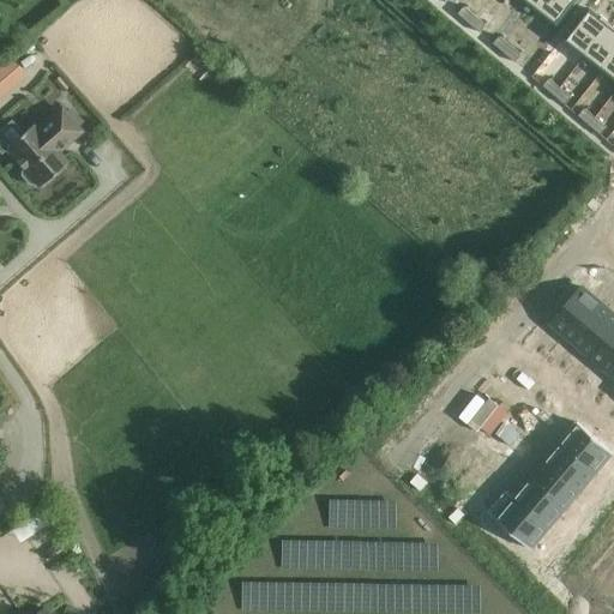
[(524,0),(537,10),(545,0),(524,0)]
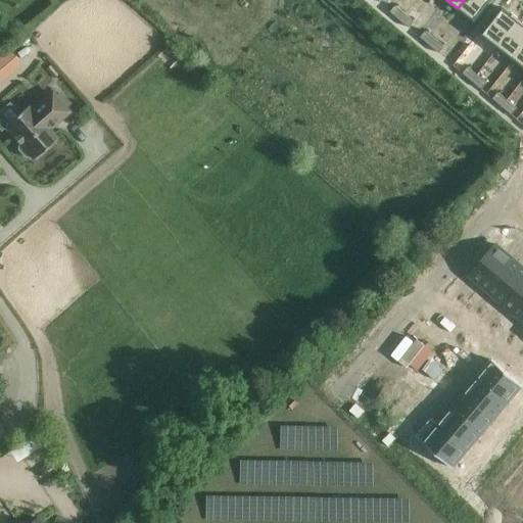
[(464,0),(458,8),(474,21),(490,0),(464,0)]
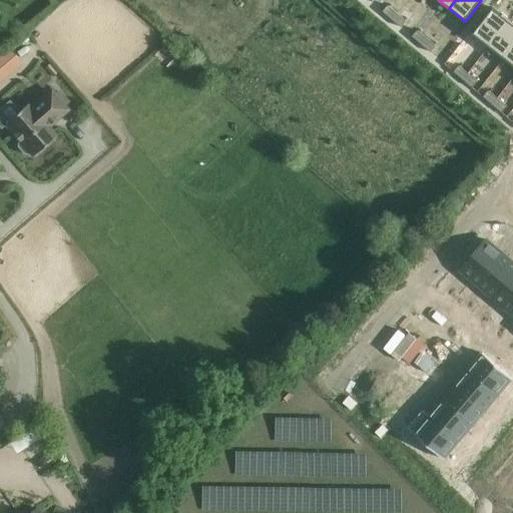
[(388,6),(383,11),(392,19),(397,13),(388,6)]
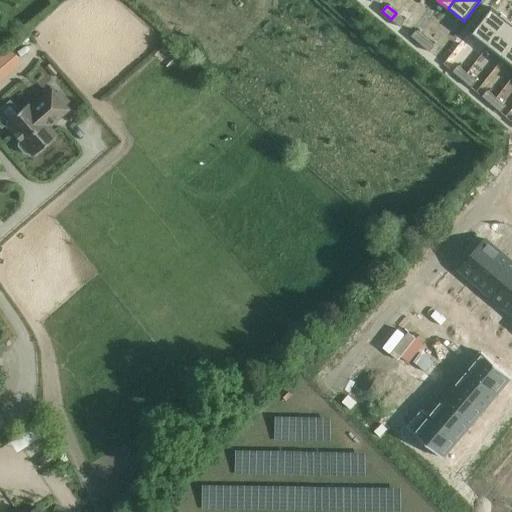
[(493,8),(472,35),(488,47),(508,20),(493,8)]
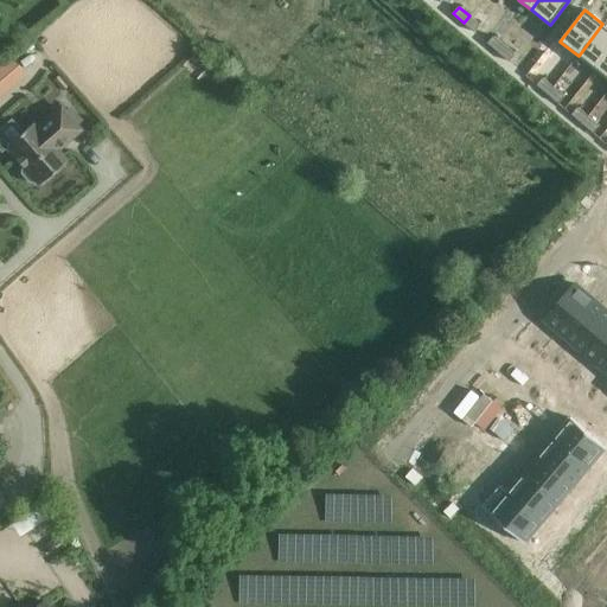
[(470,16),(464,23),(474,32),(480,25),(470,16)]
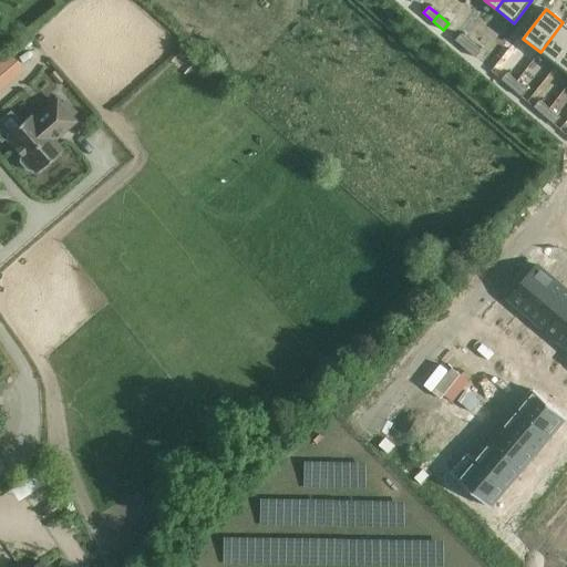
[(566,26),(563,22),(540,52),(557,65),(566,51),(566,26)]
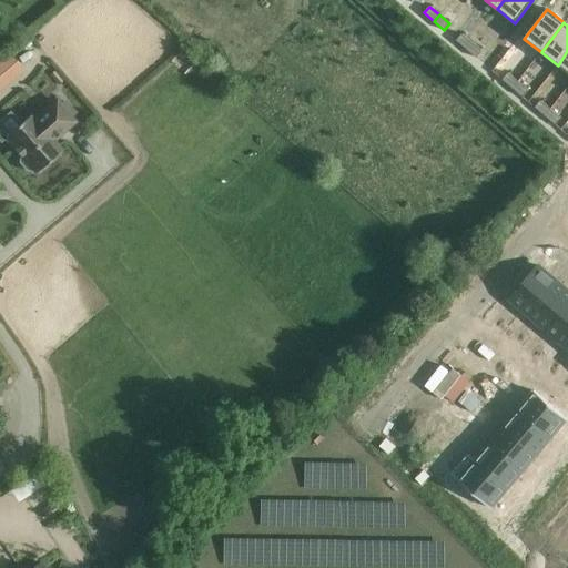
[(463,33),(457,40),(467,49),(473,42),(463,33)]
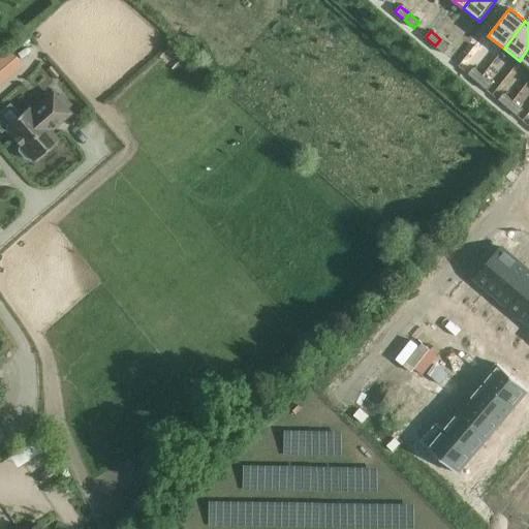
[(440,39),(435,45),(444,54),(449,48),(440,39)]
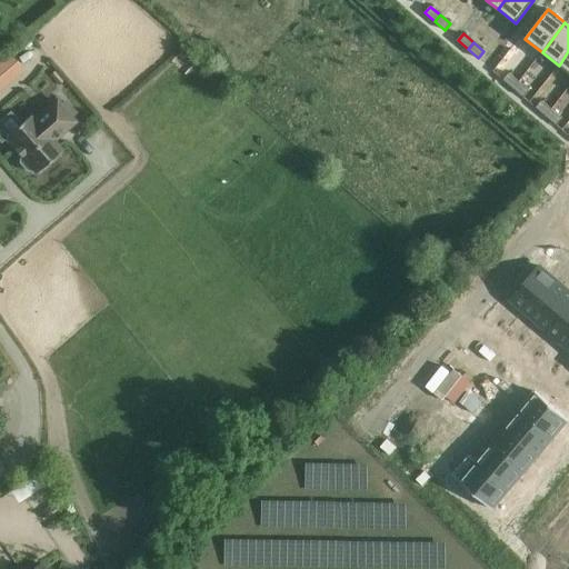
[(568,51),(559,66),(568,72),(568,51)]
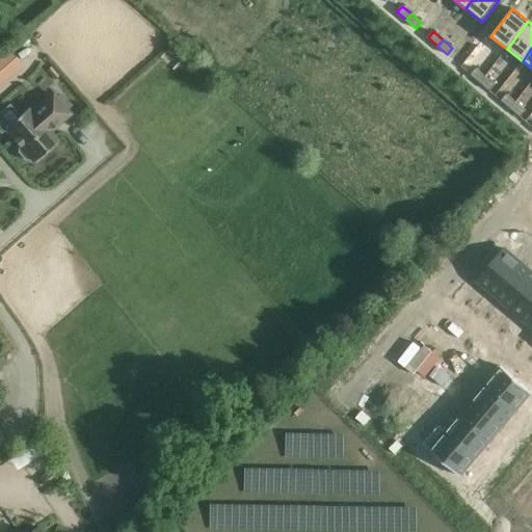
[(0,78),(19,62),(9,51),(0,58),(0,78)]
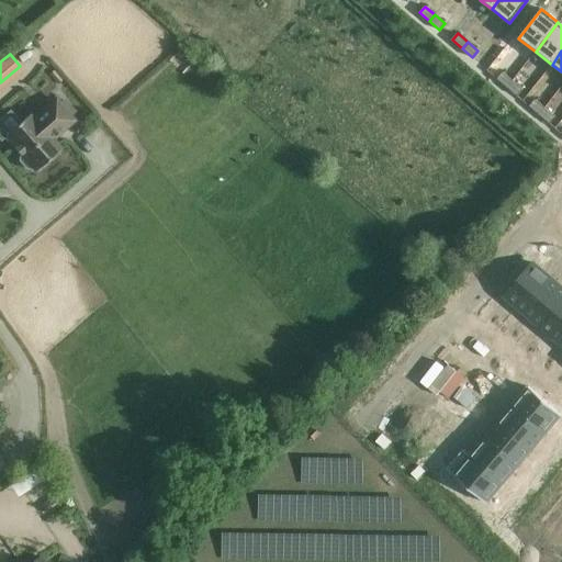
[(503,72),(497,79),(507,87),(513,80),(503,72)]
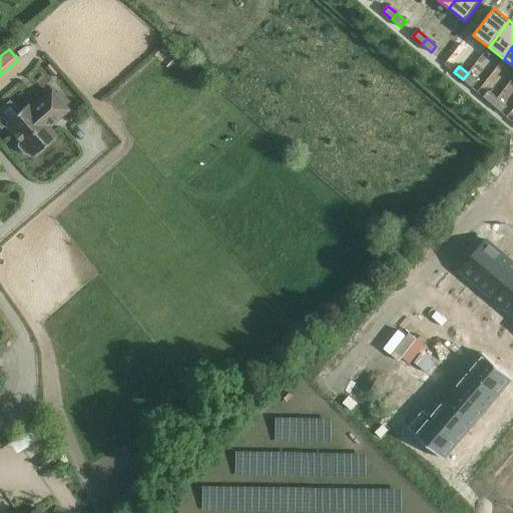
[(468,73),(463,79),(472,87),(477,81),(468,73)]
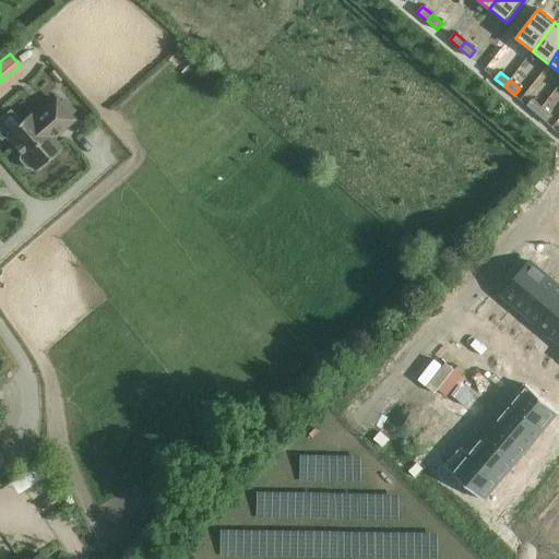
[(533,98),(527,105),(537,114),(543,107),(533,98)]
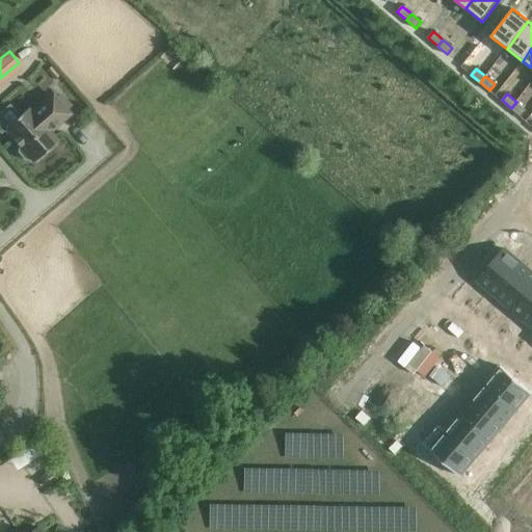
[(57,141),(48,130),(53,127),(54,128),(70,114),(53,95),(32,112),(29,108),(5,128),(21,147),(19,149),(18,152),(24,159),(28,159),(30,158),(34,161),(57,141)]
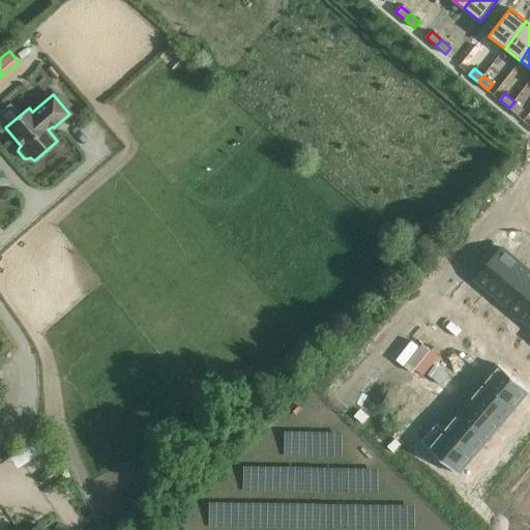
[(514,101),(509,108),(519,116),(524,110),(514,101)]
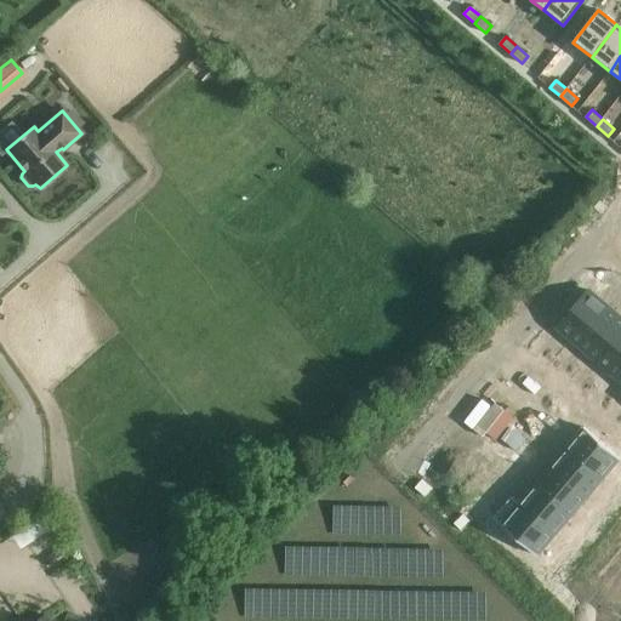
[(590,291),(558,328),(579,346),(610,308),(590,291)]
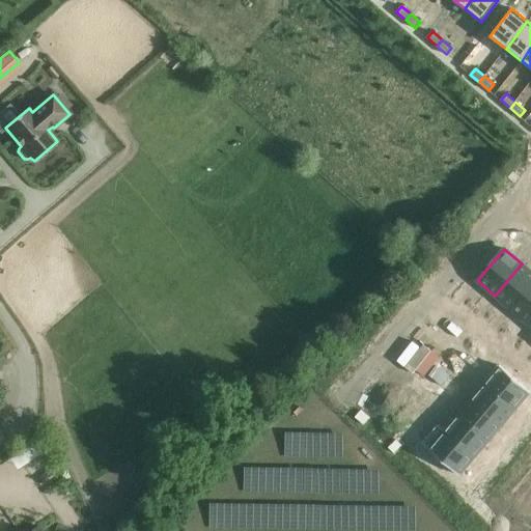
[(530,271),(522,263),(495,296),(510,309),(530,283),(530,271)]
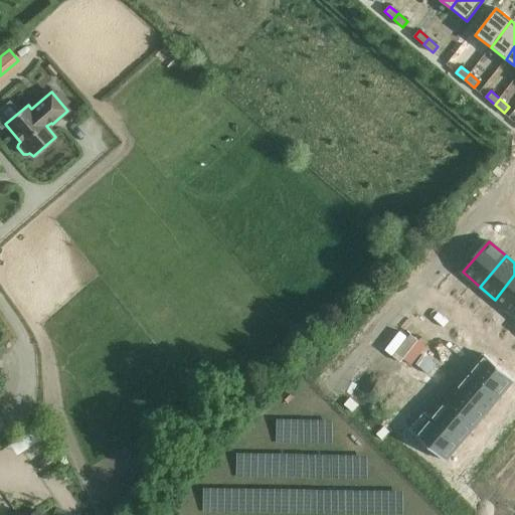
[(514,275),(495,300),(511,314),(514,308),(514,275)]
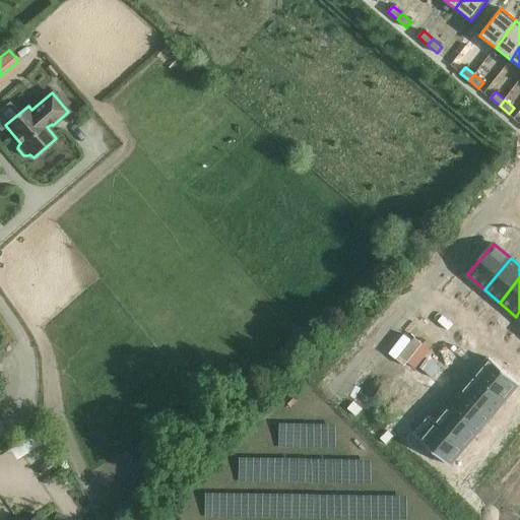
[(495,344),(488,351),(497,360),(504,352),(495,344)]
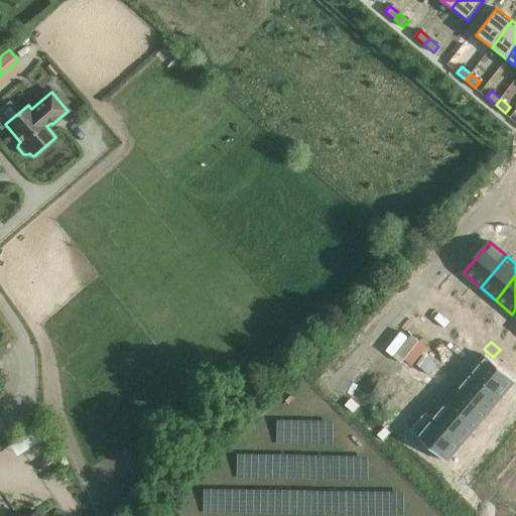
[(485,355),(471,372),(501,398),(515,381),(485,355)]
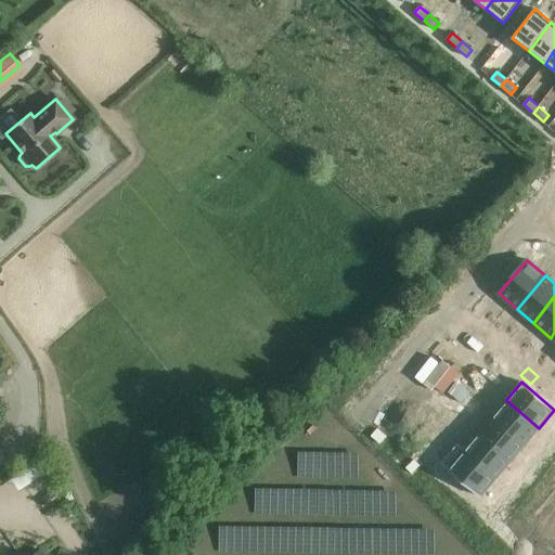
[(506,400),(491,417),(525,446),(539,428),(506,400)]
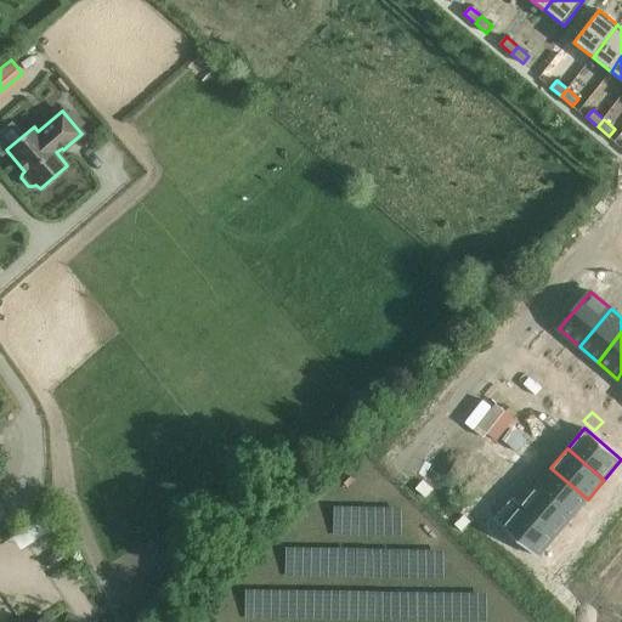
[(550,468),(536,485),(572,516),(588,499),(550,468)]
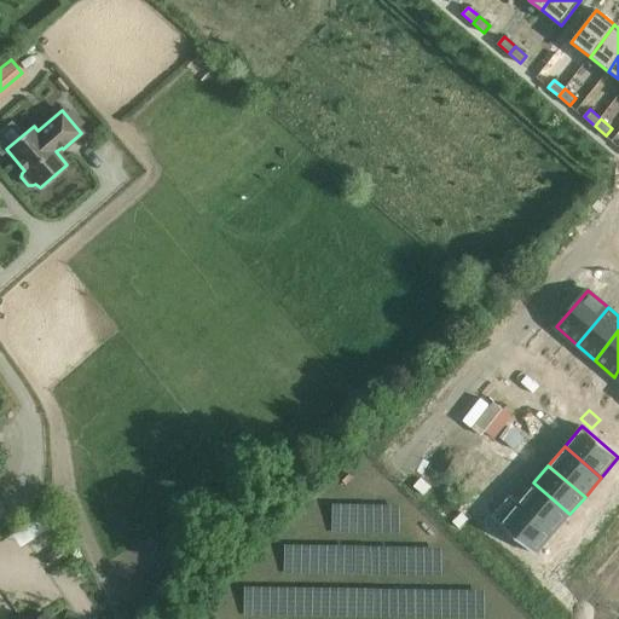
[(518,501),(518,502),(554,533),(570,514),(533,482),(518,501)]
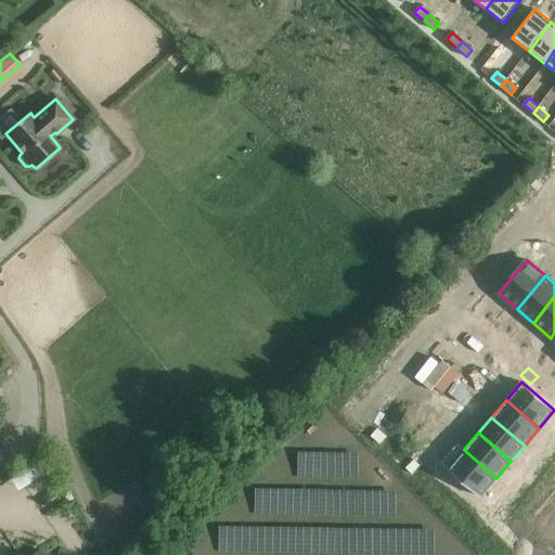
[(457,443),(441,463),(481,497),(497,478),(464,450),(464,449),(457,443)]
